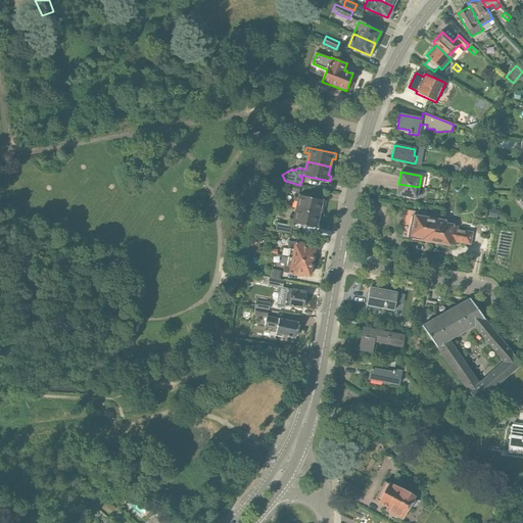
[(298,193),(300,186),(289,183),(288,190),(298,193)]
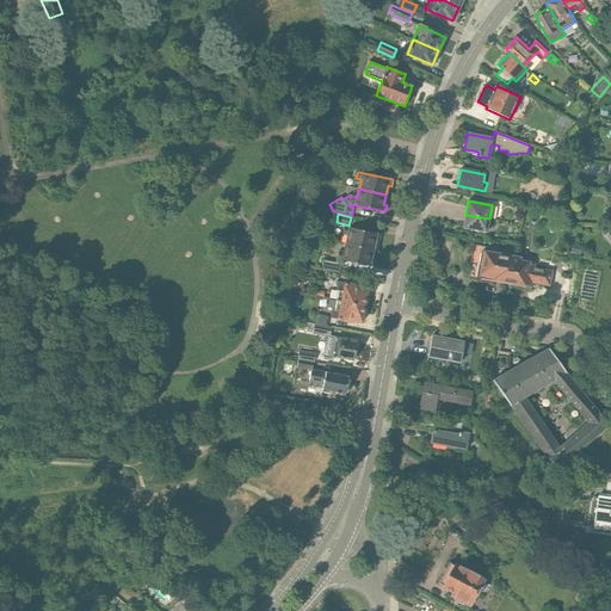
[(489,218),(466,215),(463,228),(487,233),(489,218)]
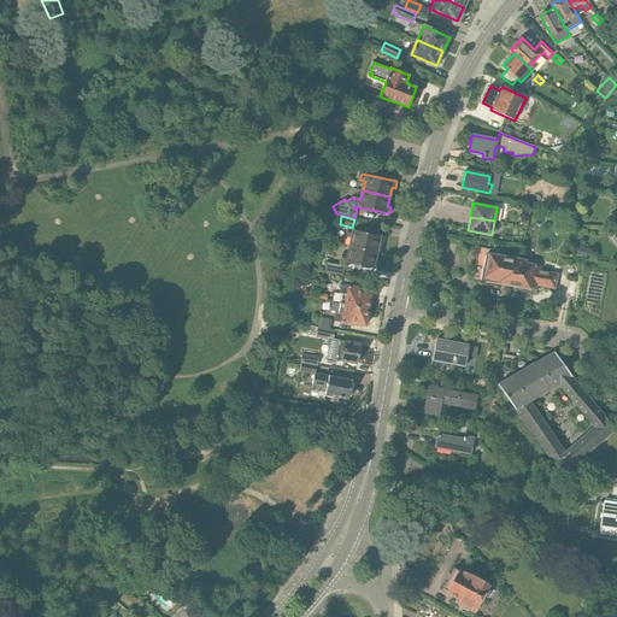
[(352,236),(350,246),(376,253),(378,244),(382,244),(383,236),(347,228),(345,235),(352,236)]
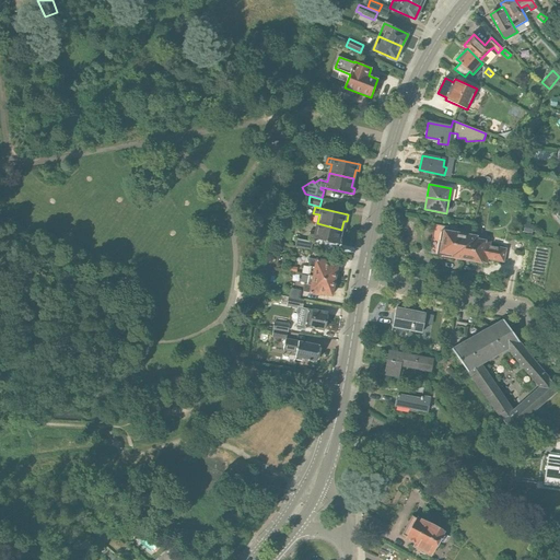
[(532,233),(533,224),(531,224),(531,222),(525,221),(524,232),(532,233)]
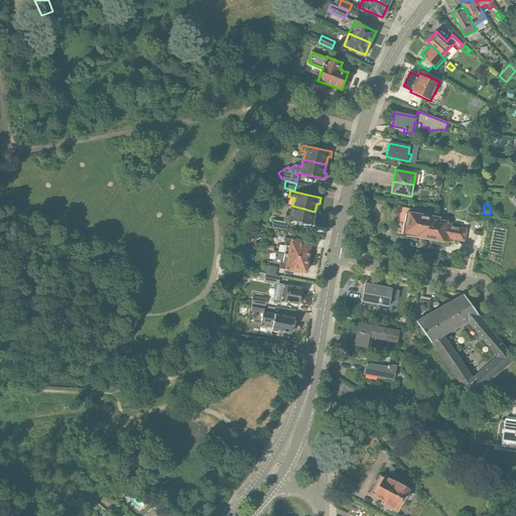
[(314,212),(292,206),(290,213),(285,212),(284,219),(314,226),(315,220),(313,219),(314,212)]
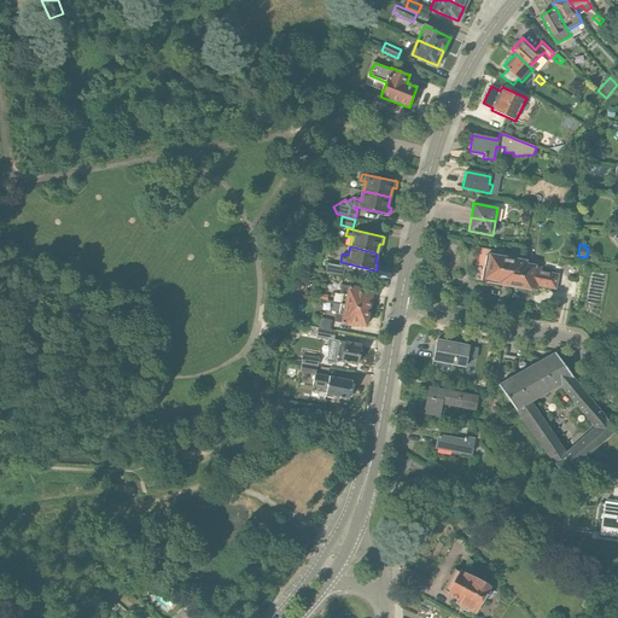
[(511,286),(513,272),(518,273),(520,264),(520,261),(491,256),(493,250),(479,248),(473,283),(487,285),(488,278),(501,280),(500,284),(511,286)]
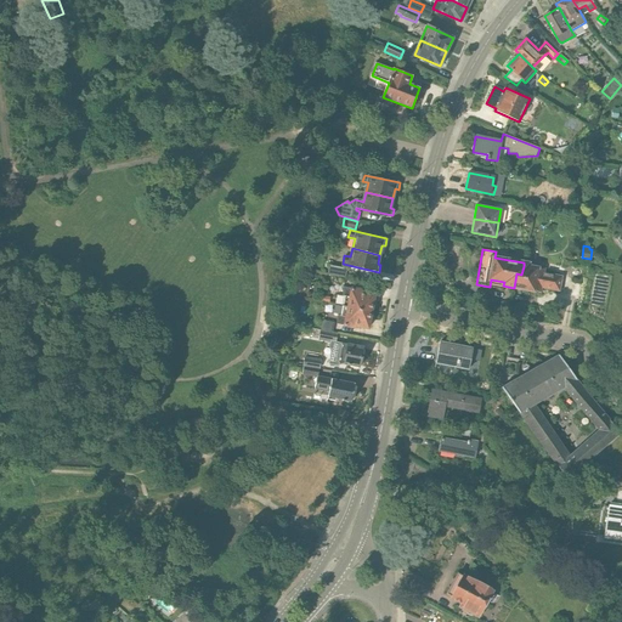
[(345,278),(348,269),(329,265),(328,275),(345,278)]
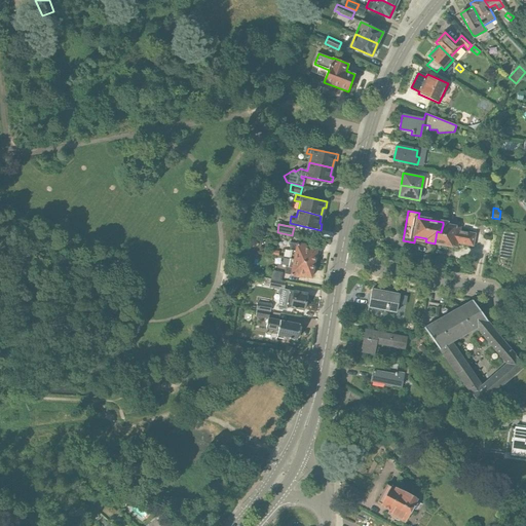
[(437,231),(435,243),(456,247),(457,242),(473,246),(475,235),(459,232),(459,228),(443,225),(441,232),(437,231)]
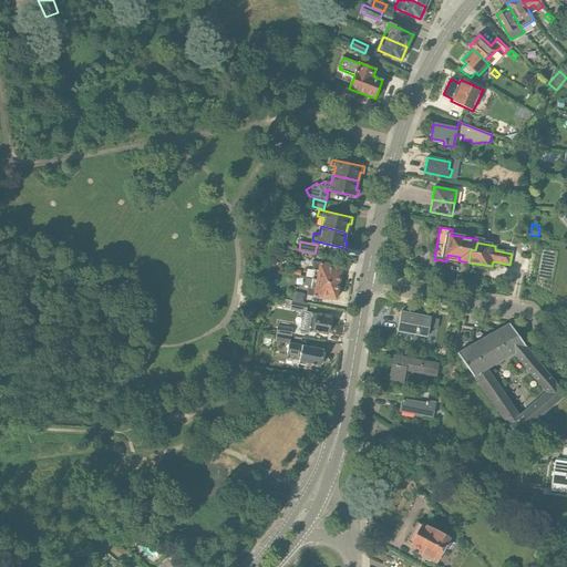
[(313,270),(312,279),(338,284),(339,282),(341,282),(342,278),(340,276),(341,268),(329,266),(330,265),(312,261),(311,269),(313,270)]
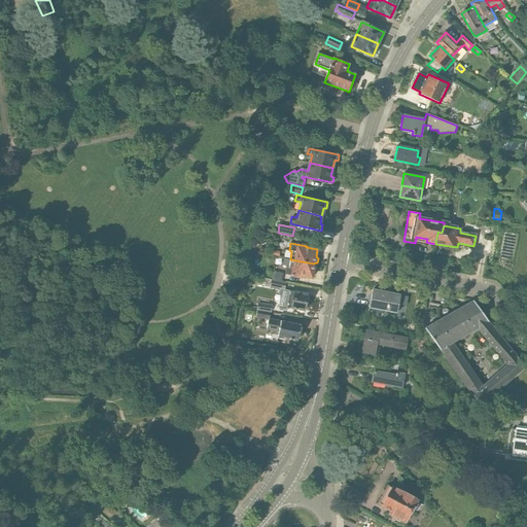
[(290,259),(288,267),(286,266),(284,274),(300,278),(301,276),(312,278),(313,271),(316,271),(316,267),(314,265),(314,264),(290,259)]
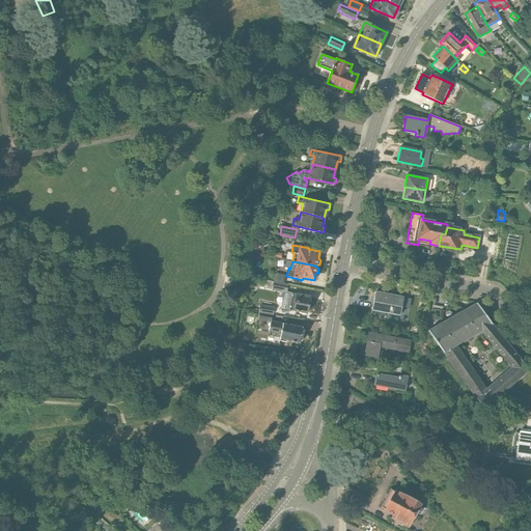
[(284,283),(285,275),(276,274),(274,281),(284,283)]
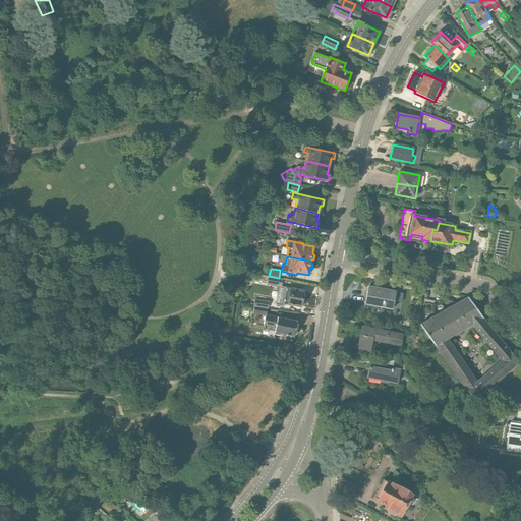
[(281,287),(283,279),(269,276),(268,280),(265,279),(264,283),(268,284),(281,287)]
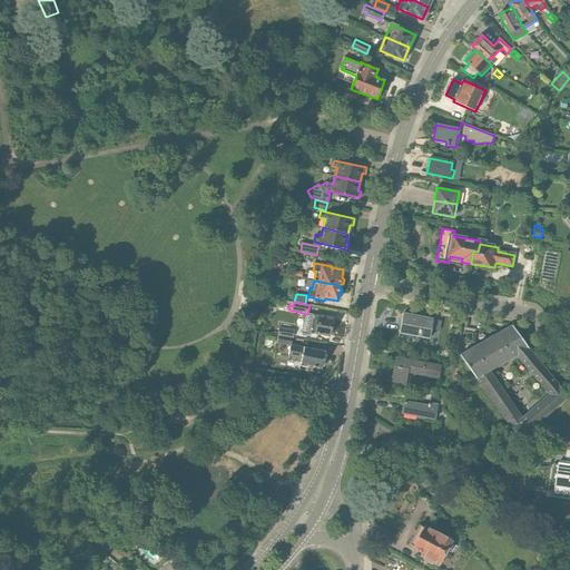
[(328,335),(333,318),(312,314),(310,321),(304,320),(302,333),(310,335),(311,332),(328,335)]
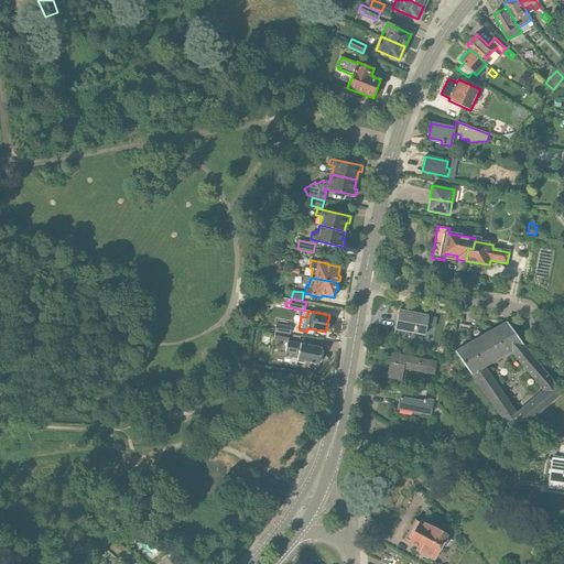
[(424,335),(427,316),(399,311),(396,329),(424,335)]
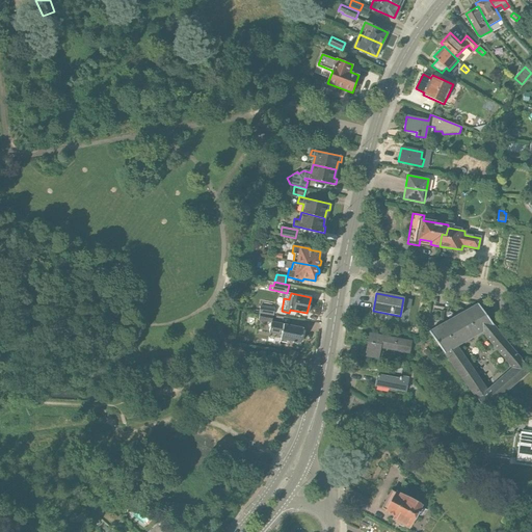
[(505,340),(478,303),(429,331),(484,409),(531,370),(505,340)]
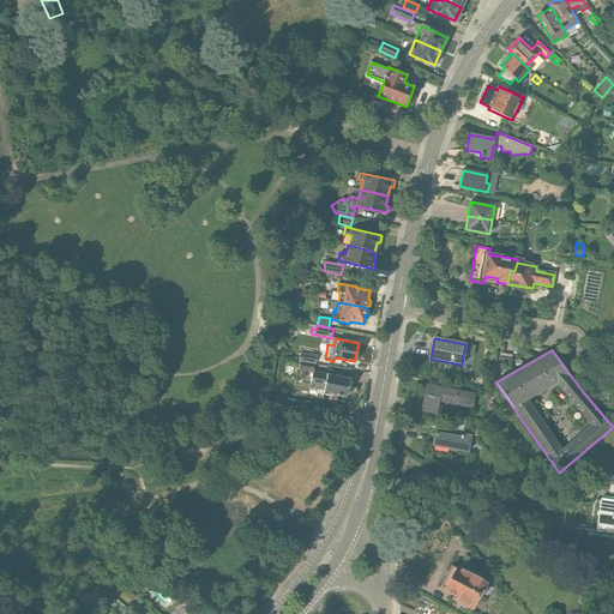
[(300,362),(314,365),(317,355),(301,353),(300,362)]
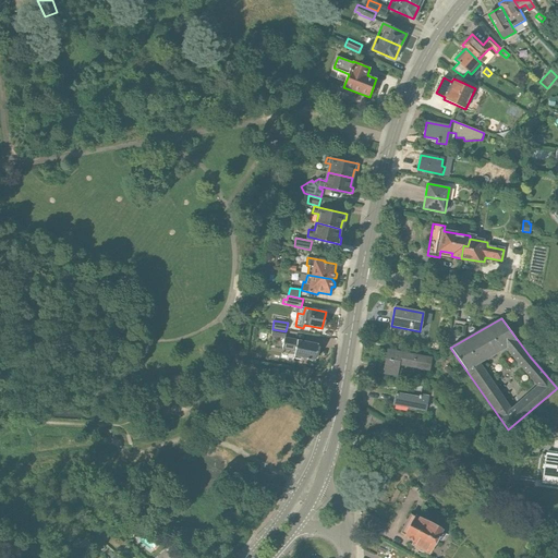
[(315,361),(318,344),(286,337),(286,334),(271,331),(270,336),(284,338),(282,349),(295,351),(294,359),(303,360),(303,359),(315,361)]
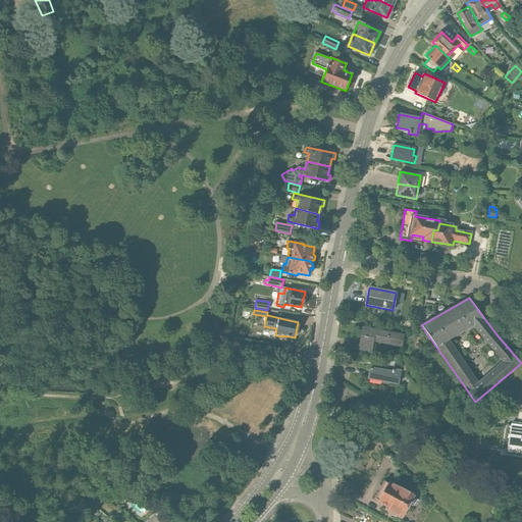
[(402,345),(404,335),(363,327),(359,349),(371,351),(372,344),(374,344),(374,340),(402,345)]
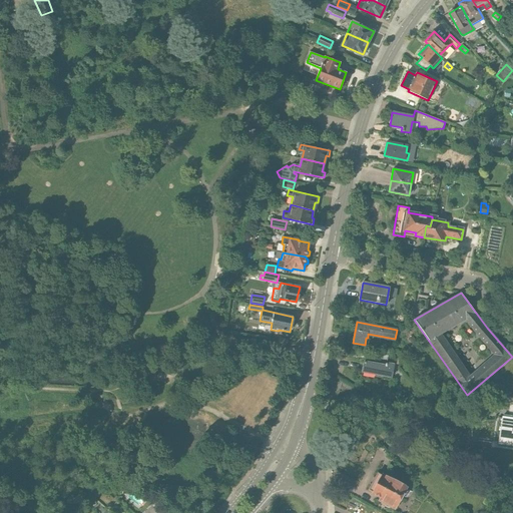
[(381,366),(364,362),(362,372),(382,376),(382,378),(391,380),(393,367),(381,365),(381,366)]
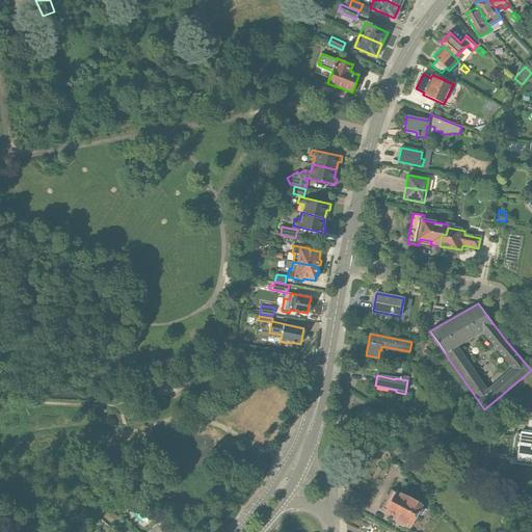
[(531,433),(521,432),(517,453),(531,455),(531,433)]
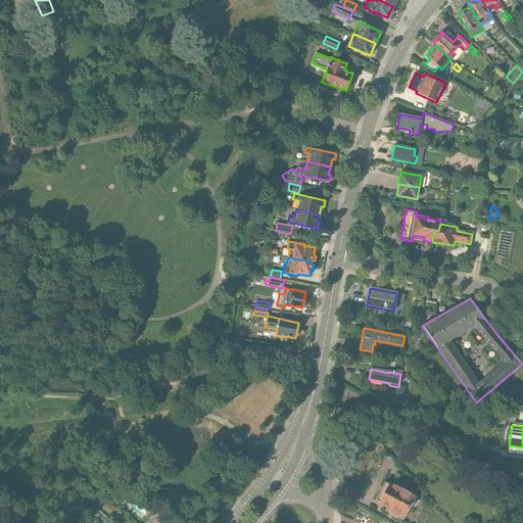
[(472,478),(469,484),(477,488),(480,482),(472,478)]
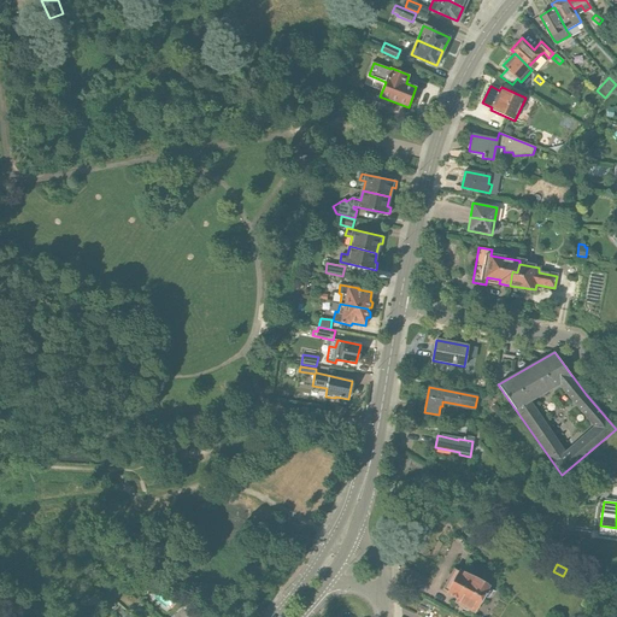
[(460,573),(450,593),(460,599),(459,603),(475,612),(488,588),(466,575),(468,574),(463,571),(463,574),(460,573)]
